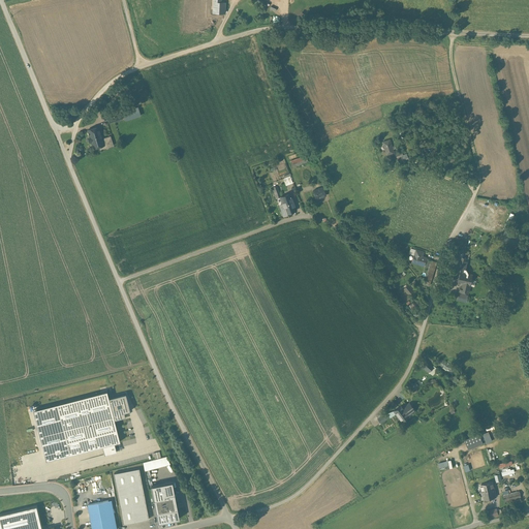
[(221,1),(221,0),(213,0),(213,12),(225,13),(225,1),(221,1)]
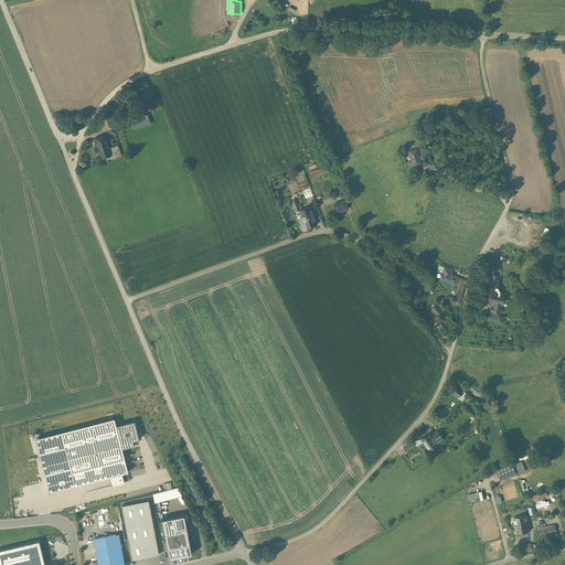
[(145,116),(132,119),(135,126),(147,121),(145,116)]
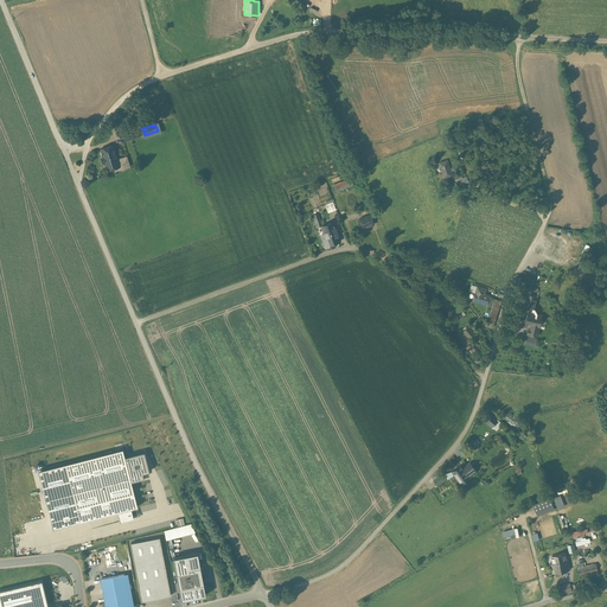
[(127,128),(119,131),(121,139),(129,136),(127,128)]
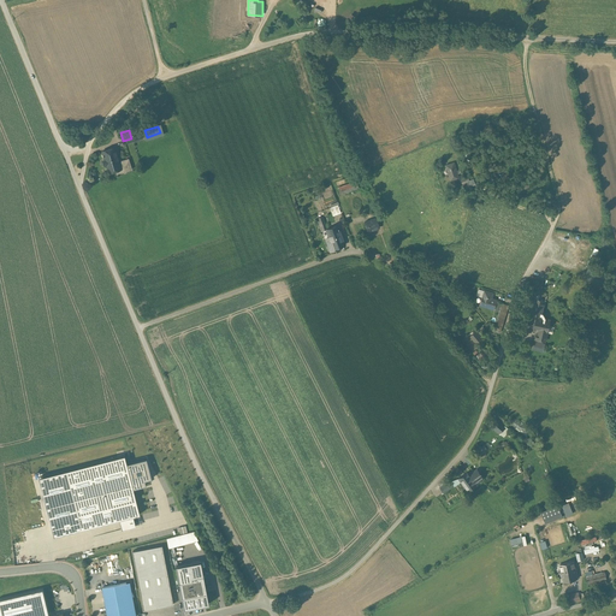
[(131,138),(123,141),(124,144),(142,138),(141,135),(131,138)]
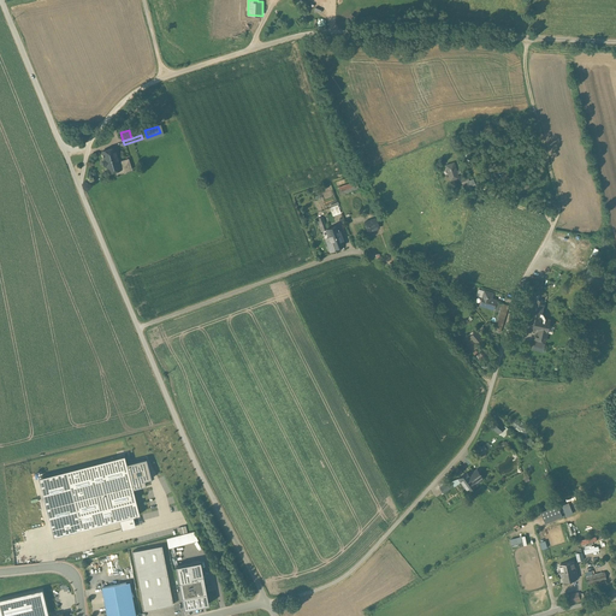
[(119,163),(114,147),(102,150),(105,160),(104,161),(105,165),(107,165),(107,166),(110,172),(118,170),(122,169),(119,164),(119,163)]
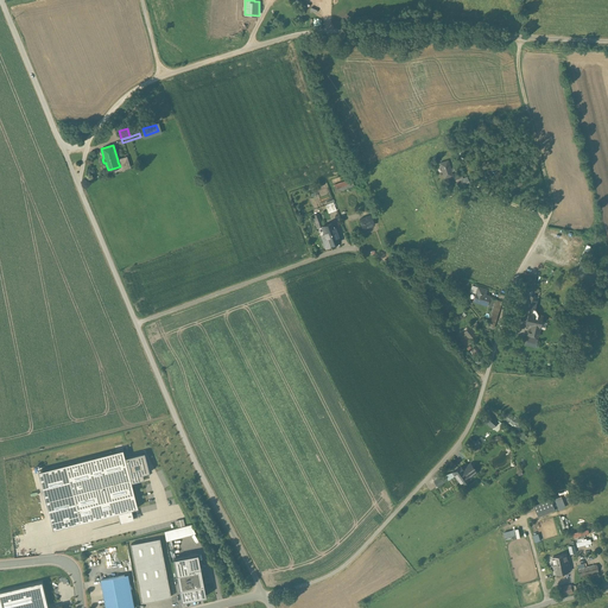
[(127,157),(120,159),(121,162),(118,162),(120,166),(116,168),(118,171),(130,168),(127,157)]
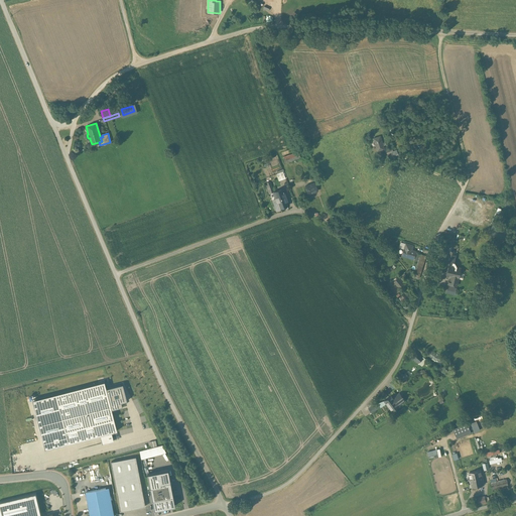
[(380,136),(373,138),(377,150),(384,148),(380,136)]
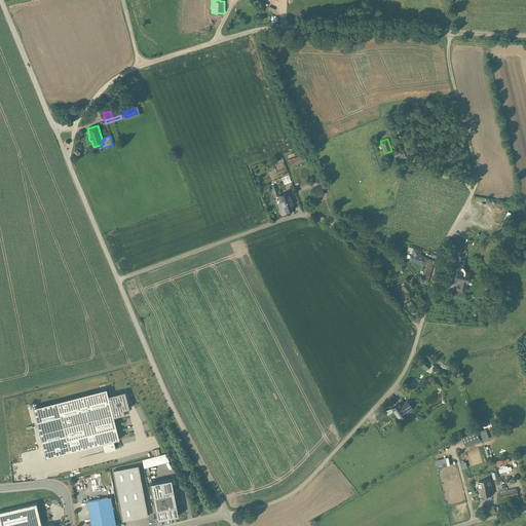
[(400,148),(392,151),(395,157),(402,155),(400,148)]
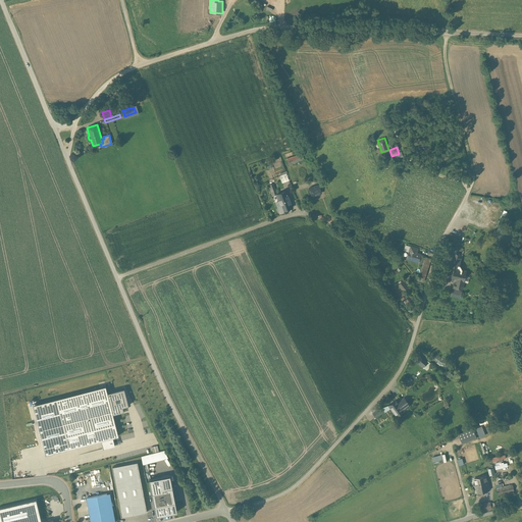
[(302,153),(286,158),(289,164),(304,159),(302,153)]
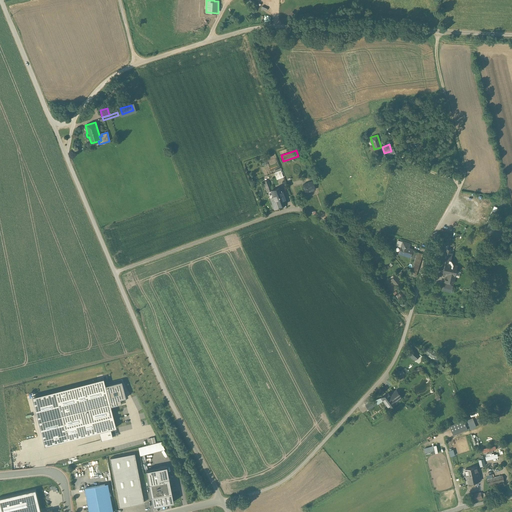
[(312,180),(302,184),(305,192),(309,191),(312,189),(315,188),(312,180)]
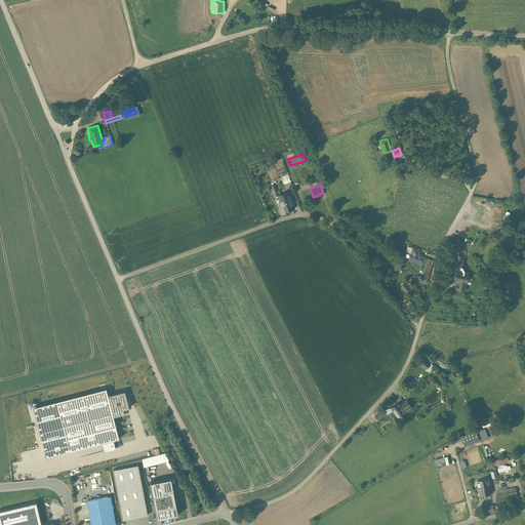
[(288,191),(278,195),(281,203),(282,208),(284,211),(294,208),(288,191)]
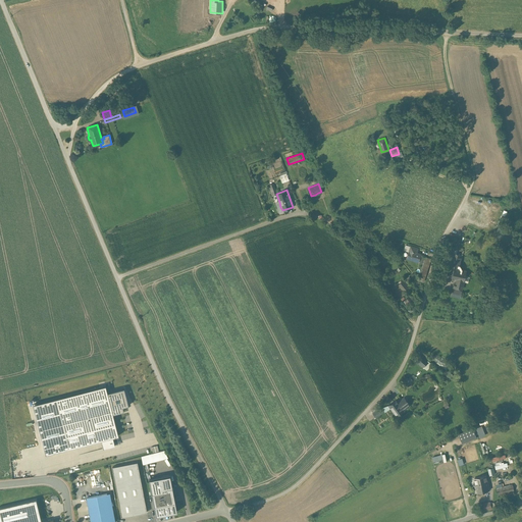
[(514,235),(498,226),(492,238),(509,246),(514,235)]
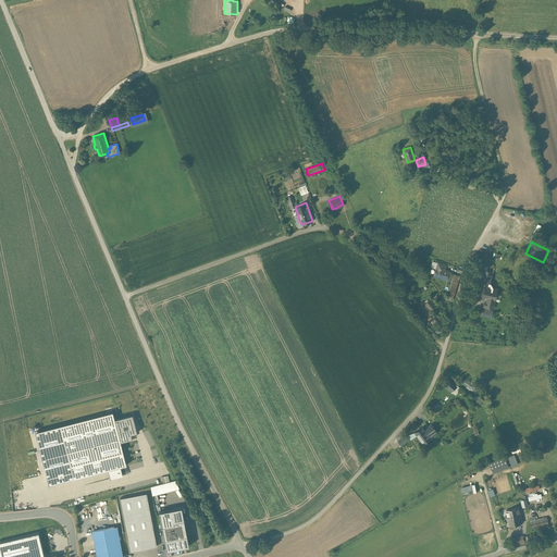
[(443,268),(443,269),(441,269),(441,268),(436,265),(435,267),(433,274),(446,279),(449,270),(443,268)]
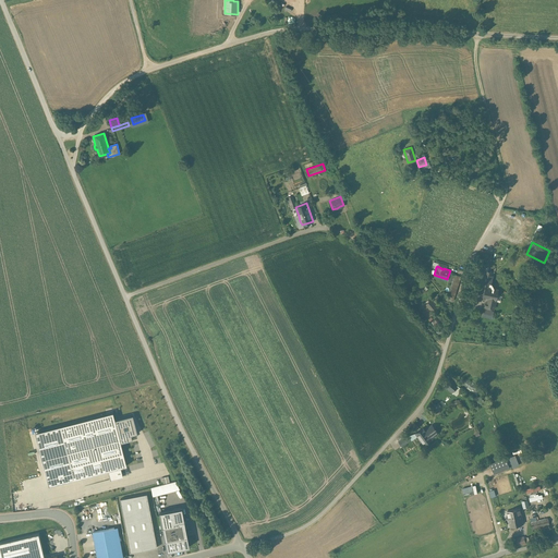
[(494,273),(483,269),(476,296),(489,300),(495,301),(498,289),(489,287),(494,273)]
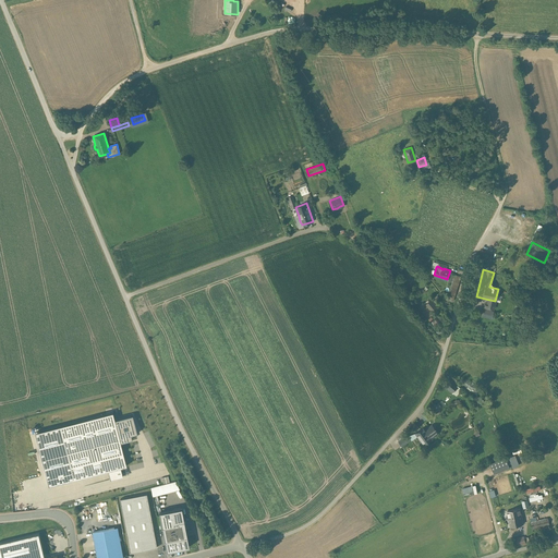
[(436,307),(431,301),(425,304),(431,311),(436,307)]
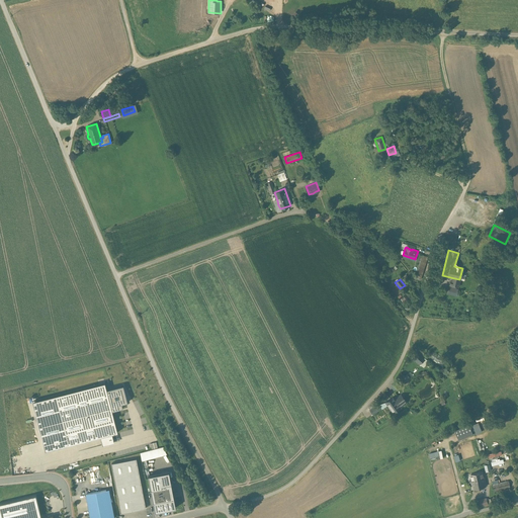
[(418,350),(412,357),(419,363),(425,356),(418,350)]
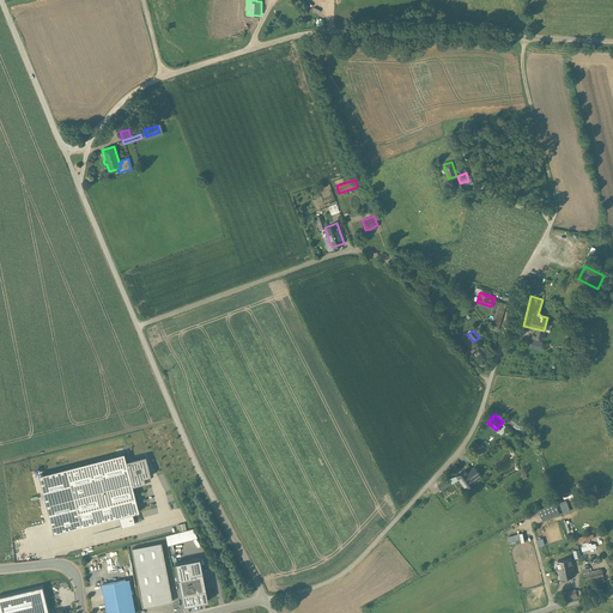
[(481,443),(474,450),(478,453),(485,447),(481,443)]
